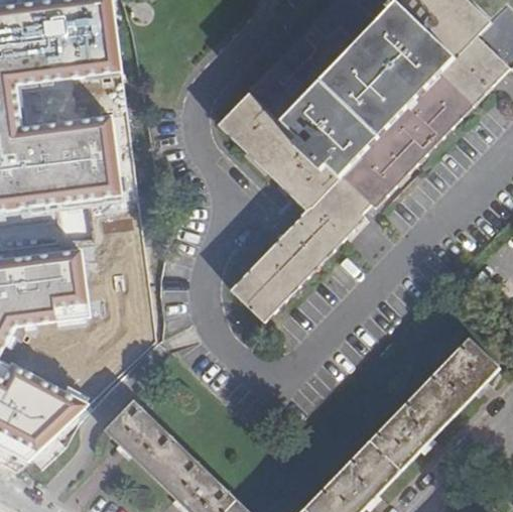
[(24,0),(0,3),(0,212),(121,197),(110,114),(24,125),(19,85),(119,73),(110,0),(24,0)]
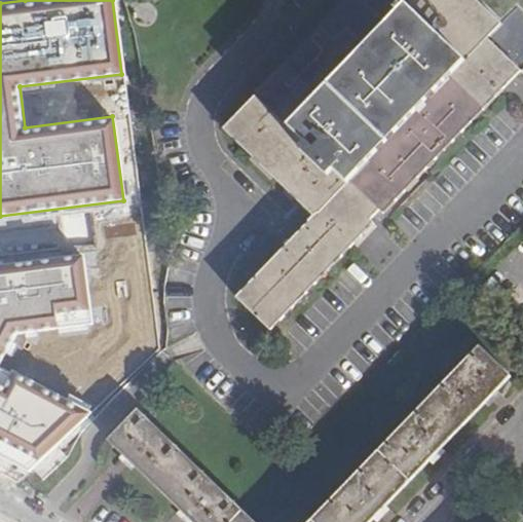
[(516,70),(522,76),(522,0),(401,0),(400,1),(399,0),(362,0),(361,1),(360,0),(342,0),(220,128),(311,215),(233,296),(267,329),(516,70)]
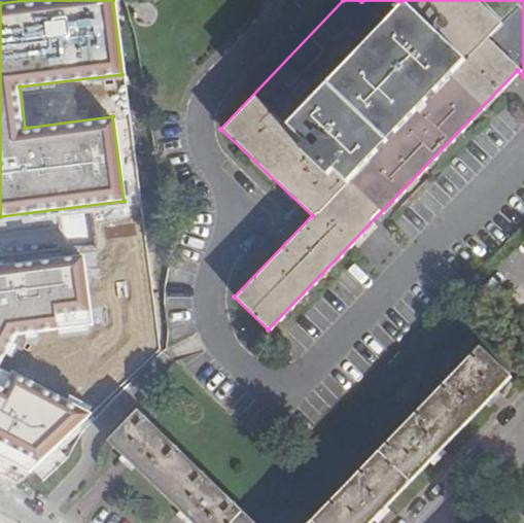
[(83,250),(0,259),(0,440),(1,438),(40,459),(91,411),(11,371),(4,387),(0,385),(0,356),(13,332),(92,322),(83,250)]
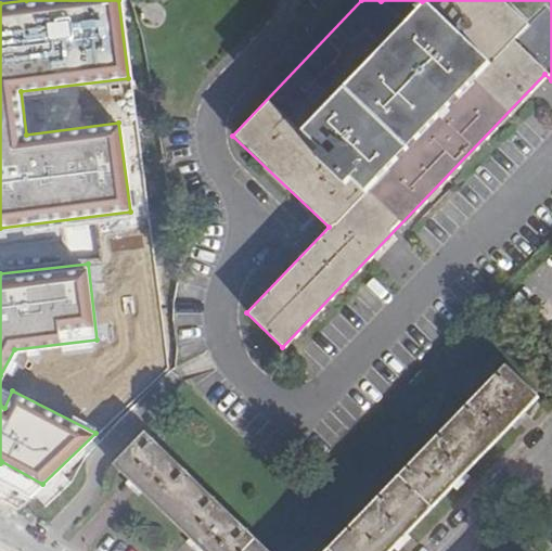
[(385,550),(534,399),(501,368),(322,550),(270,550),(145,431),(114,463),(187,535),(203,550),(385,550)]
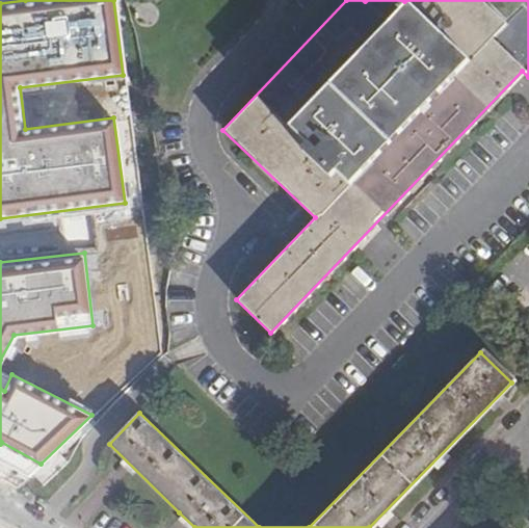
[(41,464),(32,472),(43,483),(68,459),(58,448),(41,464)]
